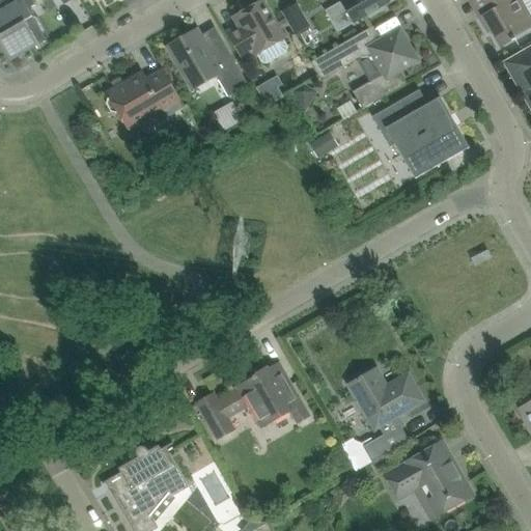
[(0,26),(4,33),(0,35),(0,42),(11,61),(50,38),(38,18),(32,16),(28,9),(35,5),(32,0),(0,0),(0,5),(3,10),(0,11),(0,26)]
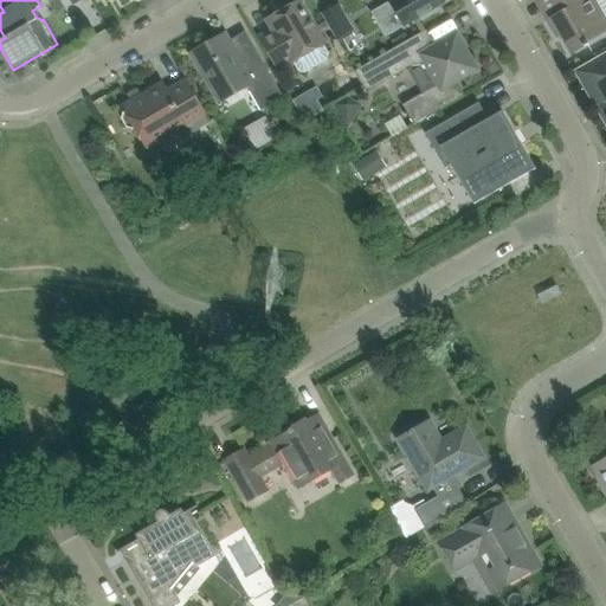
[(393,0),(391,1),(404,26),(446,2),(444,0),(393,0)]
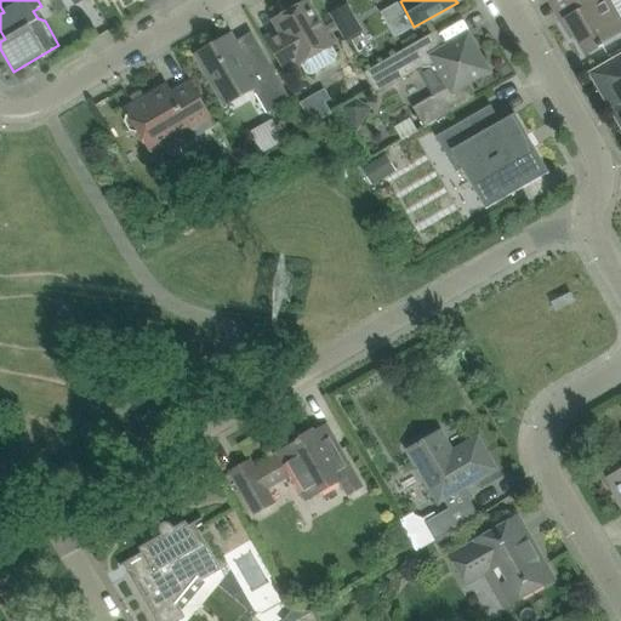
[(547,0),(560,22),(570,39),(575,36),(586,56),(604,45),(603,44),(620,33),(620,18),(610,0),(547,0)]
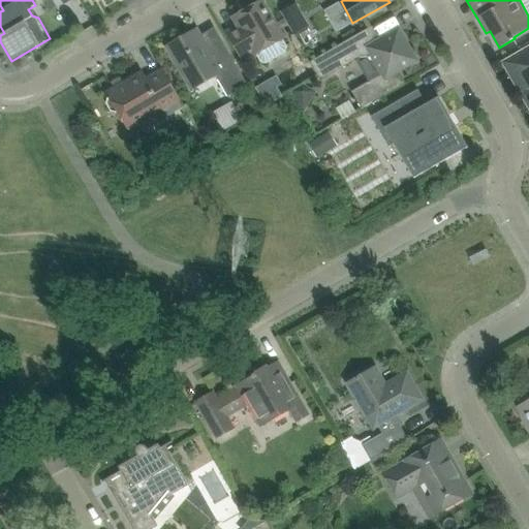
[(288,48),(284,39),(272,20),(261,2),(235,18),(240,27),(228,33),(244,60),(255,53),(256,55),(257,55),(261,63),(267,64),(286,53),(288,48)]
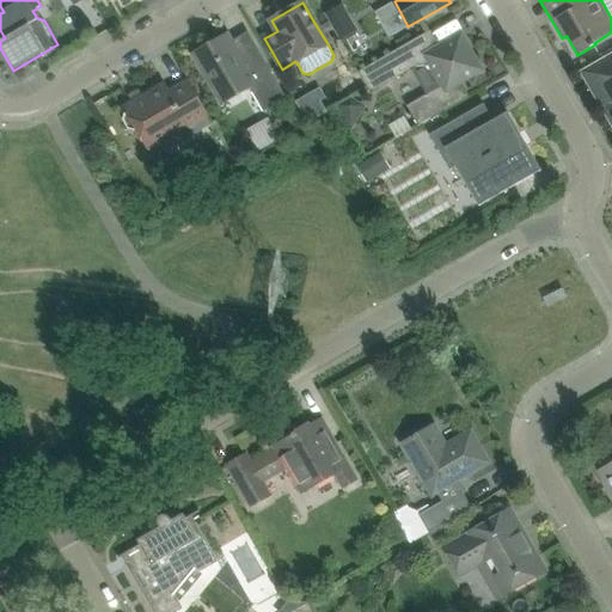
[(326,14),(342,41),(359,32),(343,5),(326,14)]
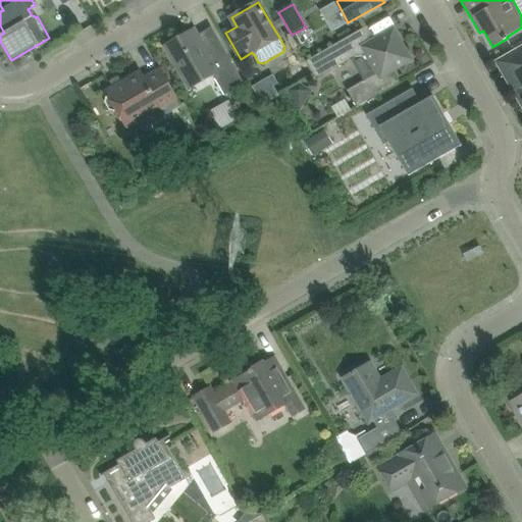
[(413,60),(398,33),(394,27),(388,30),(378,36),(371,41),(356,50),(349,38),(306,62),(314,76),(316,80),(351,60),(364,83),(349,91),(358,107),(382,93),(400,83),(394,71),(413,60)]
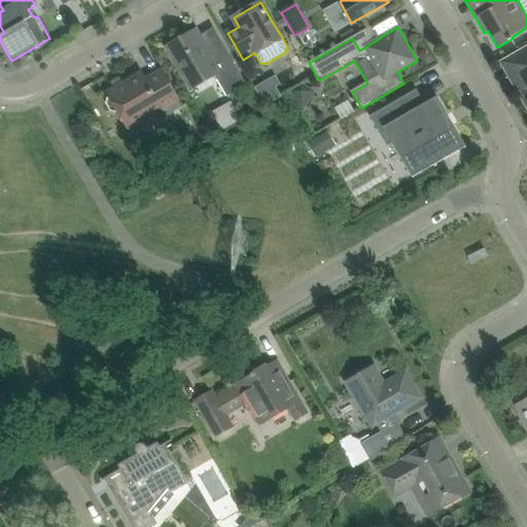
[(216,76),(229,97),(248,85),(233,60),(222,42),(208,50),(196,30),(167,46),(177,65),(192,90),(216,76)]
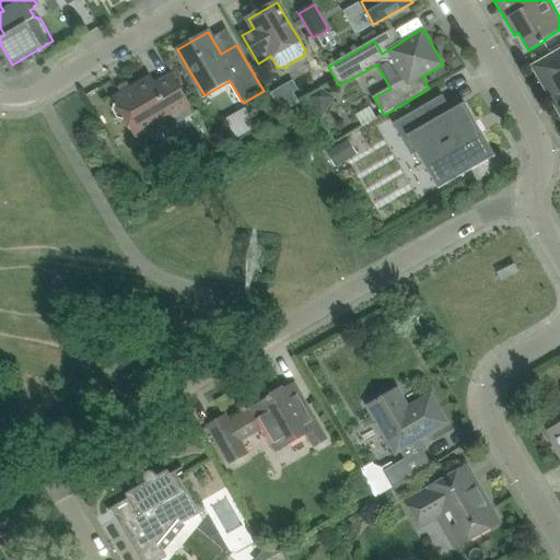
[(559,50),(559,51),(540,62),(533,67),(549,95),(559,114),(559,50)]
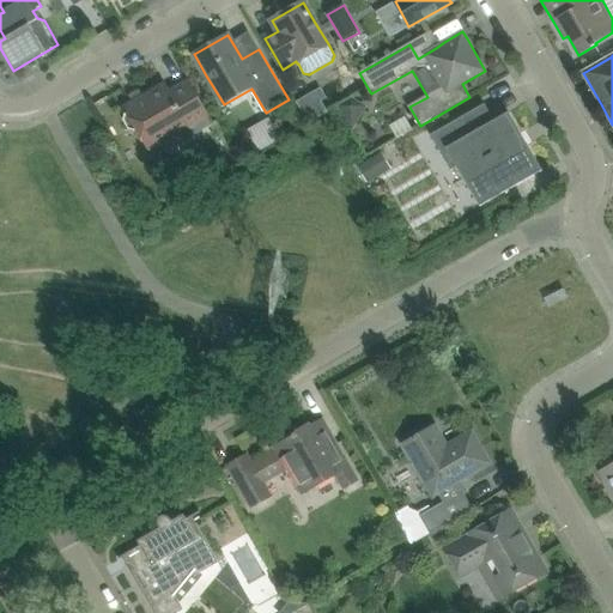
[(125,121),(129,129),(135,131),(138,129),(150,151),(188,128),(193,137),(213,125),(188,80),(169,91),(164,84),(125,107),(128,113),(126,115),(125,121)]
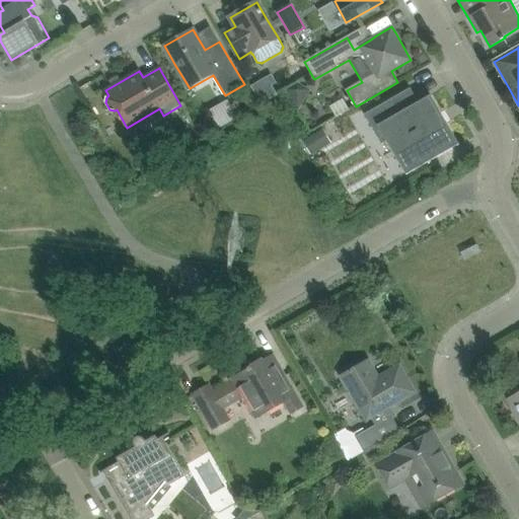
[(261,81),(251,86),(262,103),(275,96),(278,94),(273,85),(266,89),(261,81)]
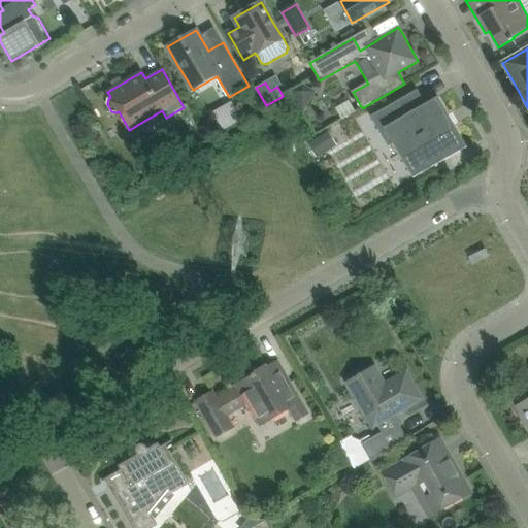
[(396,102),(378,112),(371,117),(389,147),(394,144),(403,160),(414,178),(467,147),(438,97),(404,117),(396,102)]
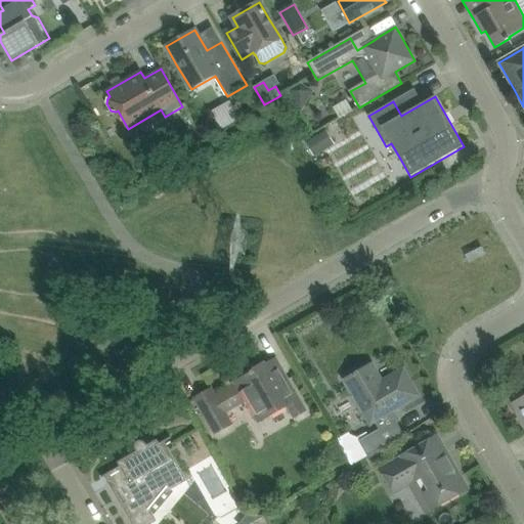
[(326,130),(306,142),(314,157),(335,144),(326,130)]
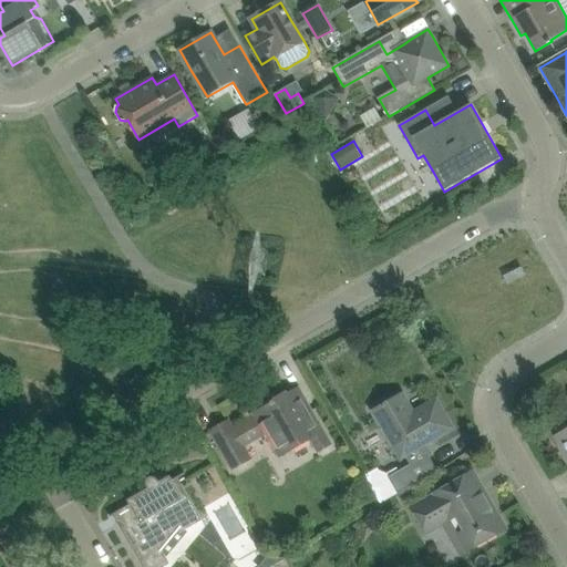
[(391,310),(387,327),(401,330),(405,313),(391,310)]
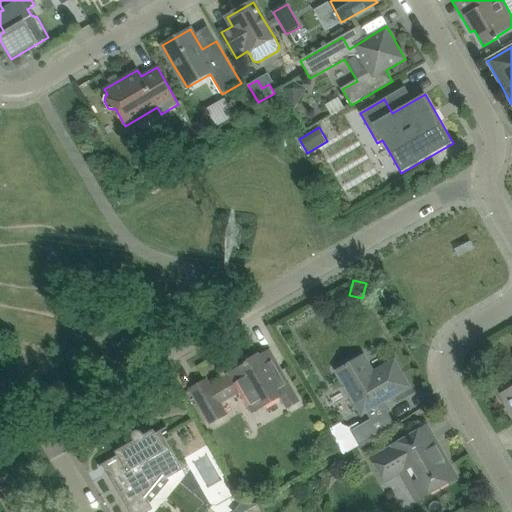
[(298,401),(289,386),(269,351),(258,357),(257,355),(244,363),(245,365),(230,373),(231,375),(210,388),(206,380),(190,389),(210,424),(226,415),(219,403),(240,391),(252,412),(281,396),(287,408),(298,401)]
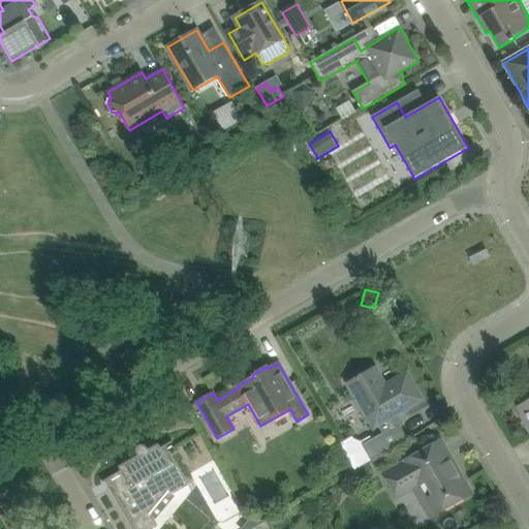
[(362,375),(347,383),(358,401),(374,429),(378,427),(382,434),(375,438),(364,444),(373,461),(407,441),(398,425),(397,426),(393,418),(399,414),(424,401),(415,386),(407,372),(386,383),(382,378),(376,367),(362,375)]
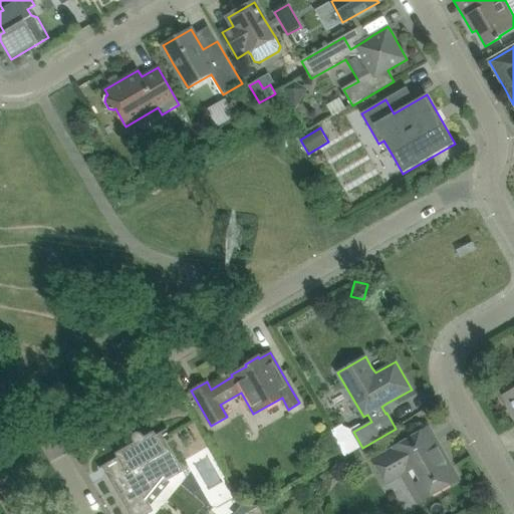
[(513,413),(513,389),(503,396),(513,413)]
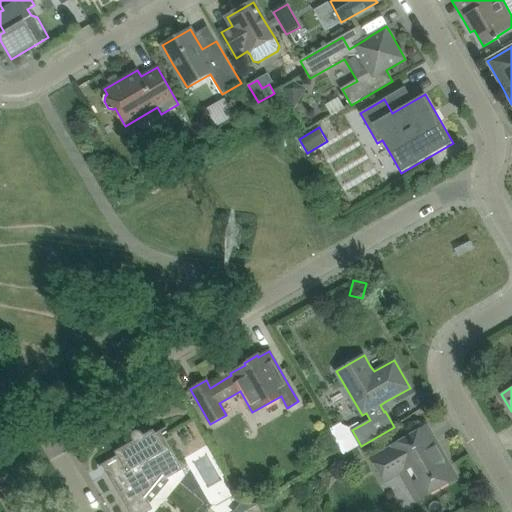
[(360,444),(352,430),(351,428),(343,425),(342,423),(330,430),(344,455),(361,446),(360,444)]
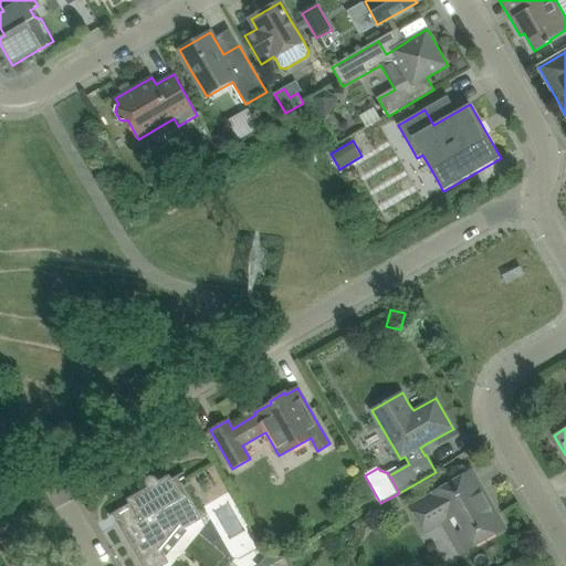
[(472,470),(453,481),(410,506),(427,534),(449,521),(465,551),(505,527),(472,470)]
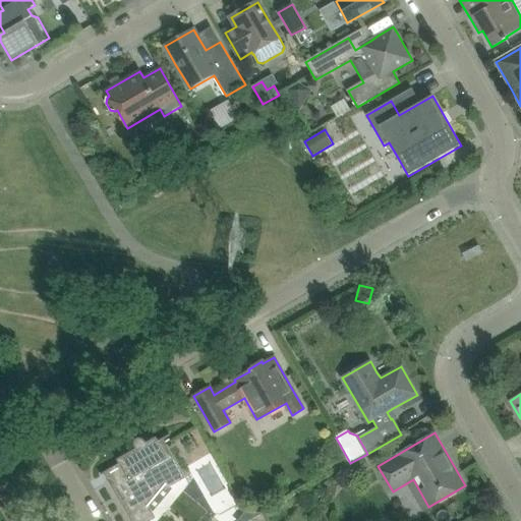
[(170,435),(158,442),(156,438),(147,443),(143,440),(138,439),(135,442),(134,447),(136,449),(117,460),(119,464),(101,474),(102,476),(104,474),(130,520),(152,520),(154,520),(156,519),(149,506),(164,487),(166,490),(185,478),(163,440),(170,436),(170,435)]
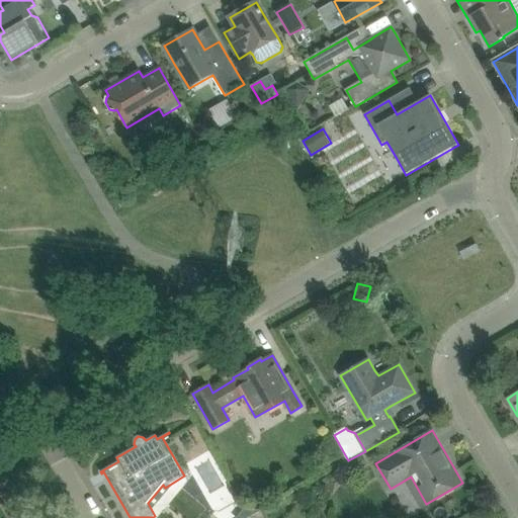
[(326,439),(315,458),(329,467),(340,448),(326,439)]
